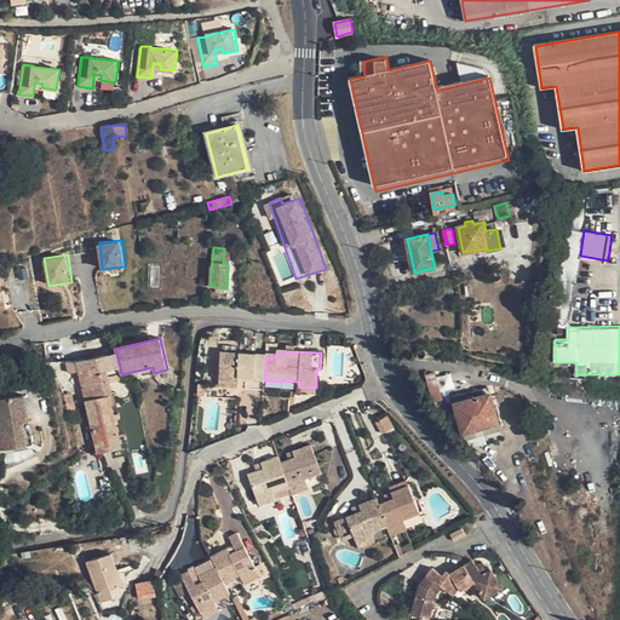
[(78,363),(86,401),(109,396),(112,395),(105,371),(120,367),(116,354),(78,363)]
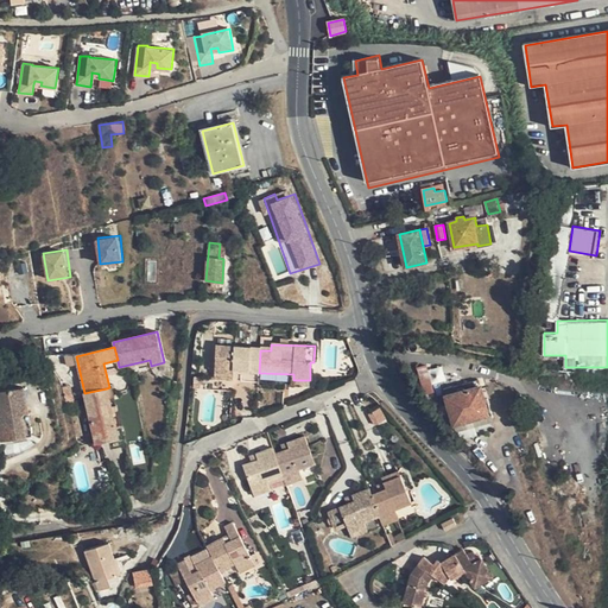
[(259,377),(259,373),(260,352),(216,350),(215,378),(233,378),(234,373),(248,374),(248,375),(259,377)]
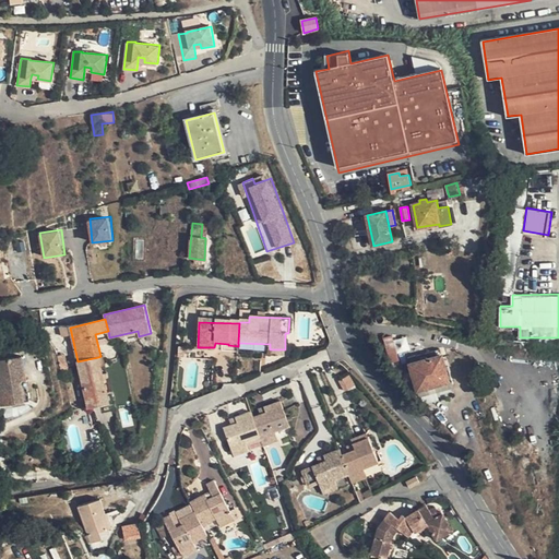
[(442,352),(417,358),(418,361),(411,365),(419,397),(455,388),(453,381),(450,381),(442,352)]
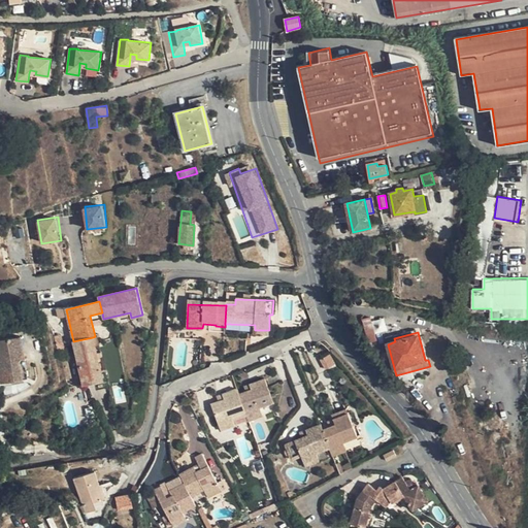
[(20,360),(25,359),(21,337),(0,340),(0,371),(2,383),(28,378),(26,369),(22,370),(20,360)]
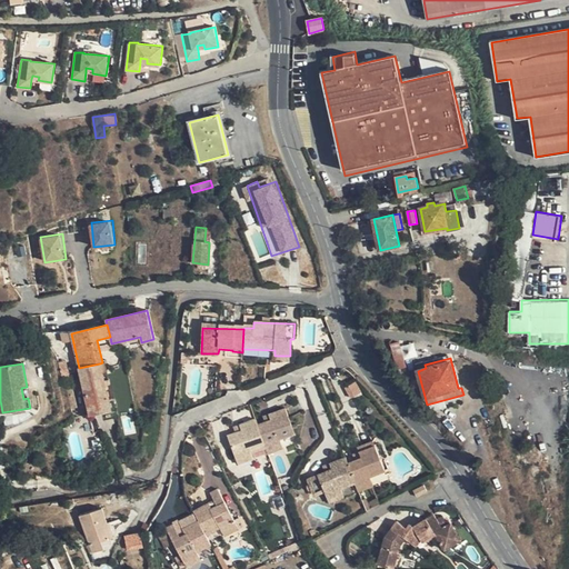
[(111,411),(100,363),(79,368),(90,416),(111,411)]
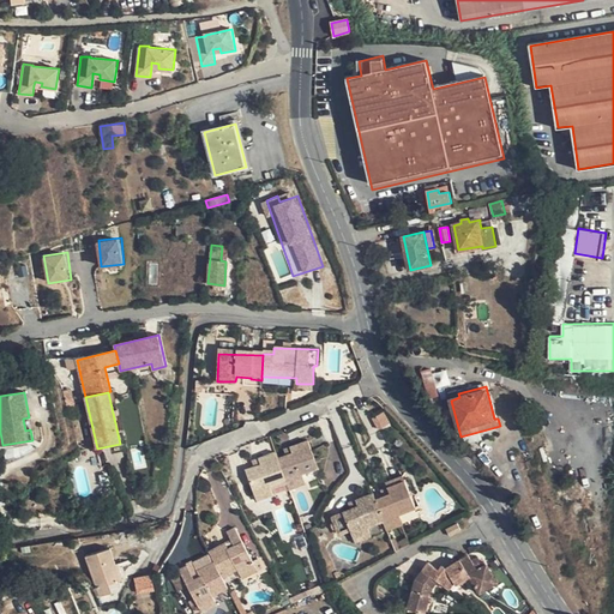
[(287,477),(288,483),(304,477),(302,473),(319,467),(309,440),(293,446),(295,453),(288,456),(280,458),(287,477)]
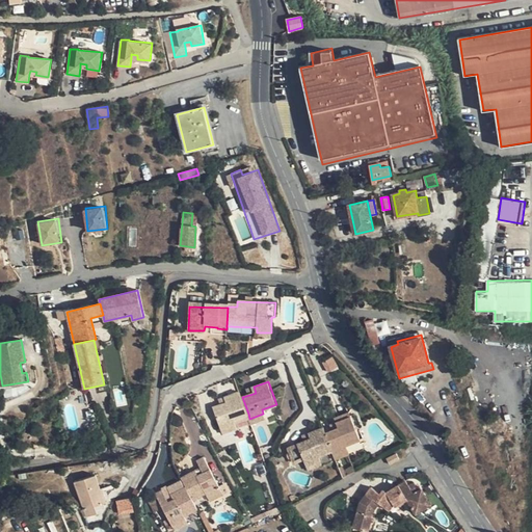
[(240,392),(225,397),(228,402),(221,404),(213,407),(220,429),(235,424),(234,419),(248,414),(242,397),(240,392)]
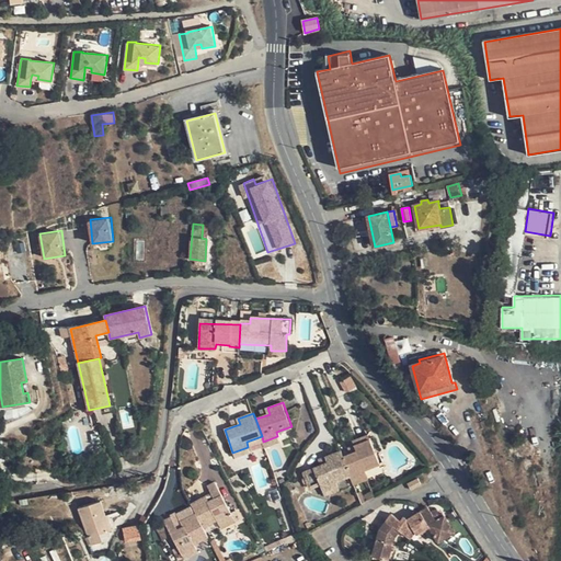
[(279,442),(277,436),(263,442),(265,446),(279,442)]
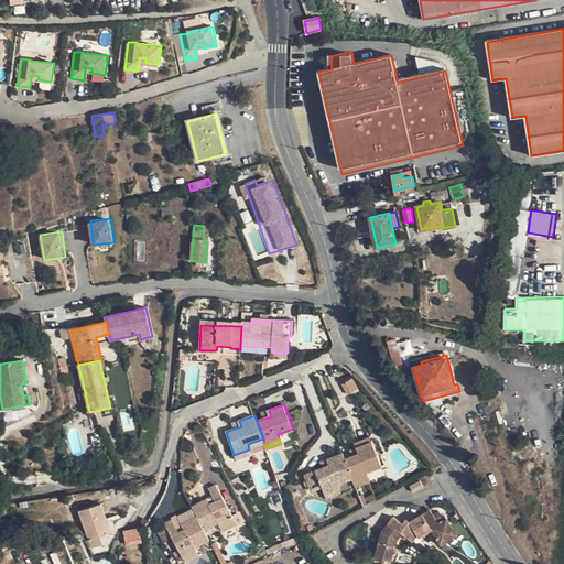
[(373,441),(358,447),(360,454),(354,456),(346,459),(354,477),(356,481),(370,476),(368,473),(383,466),(373,441)]
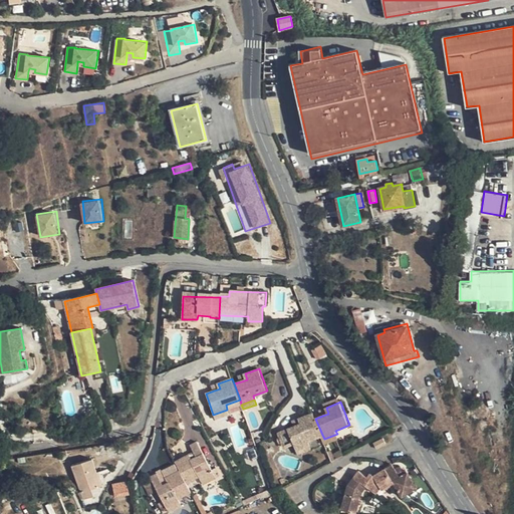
[(229,414),(227,410),(213,415),(215,419),(229,414)]
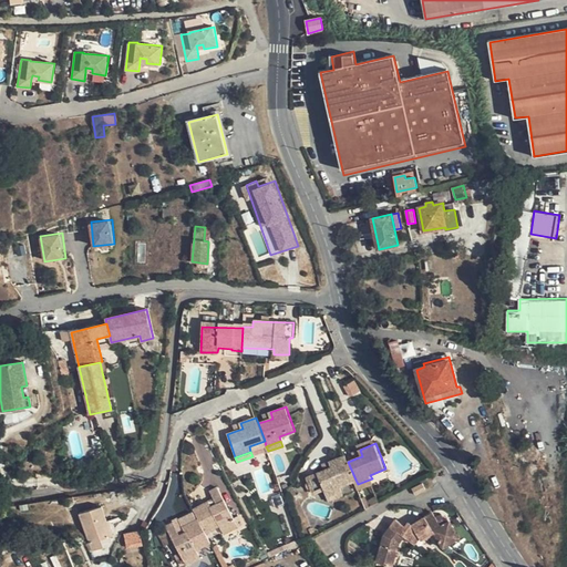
[(340,485),(356,480),(348,462),(346,454),(330,460),(332,466),(327,468),(318,472),(327,495),(342,490),(340,485)]
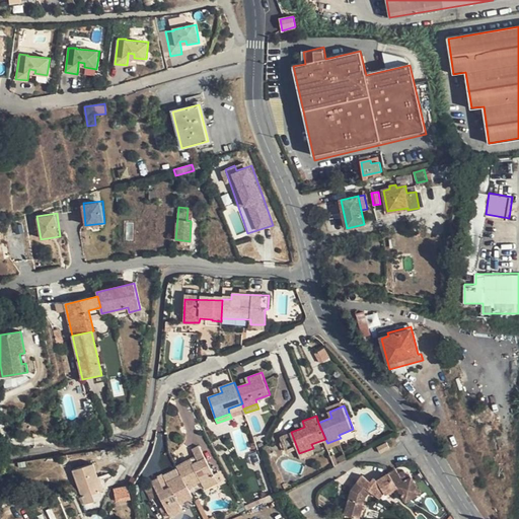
[(342,444),(341,438),(327,443),(328,448),(342,444)]
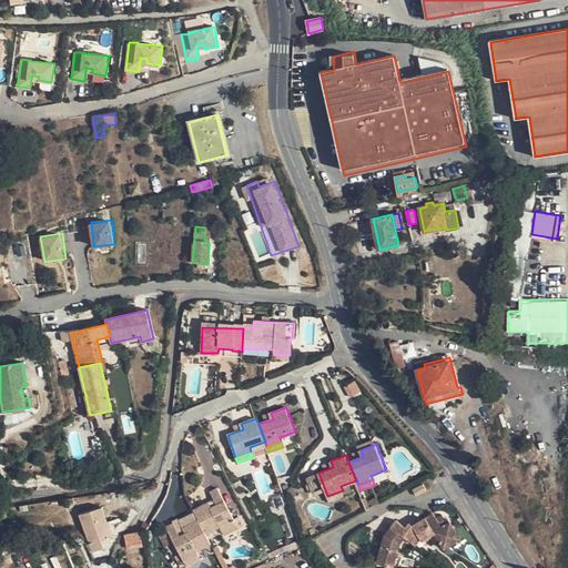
[(422,484),(414,488),(417,494),(425,489),(422,484)]
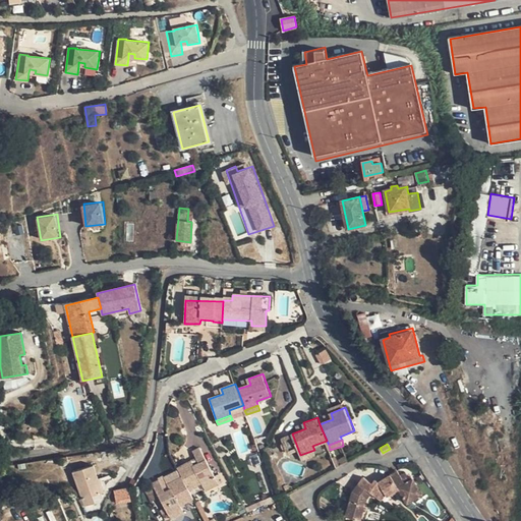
[(201,487),(216,480),(198,449),(191,452),(197,462),(198,464),(193,467),(191,465),(189,462),(176,469),(180,478),(187,490),(199,484),(201,487)]
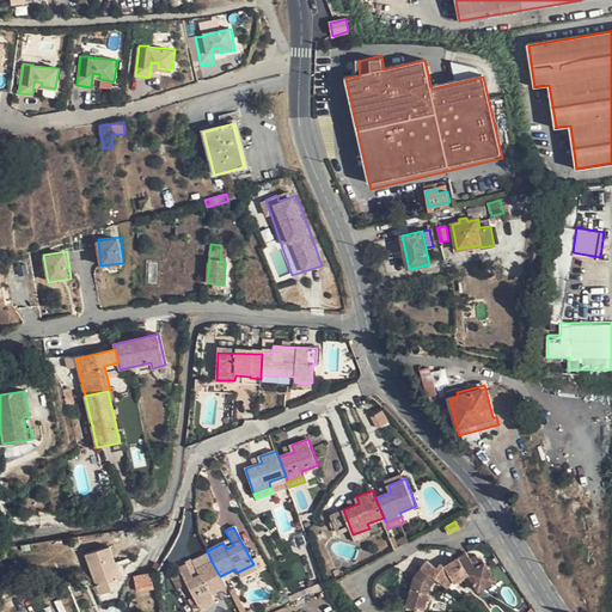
[(371,534),(369,528),(353,534),(355,539),(371,534)]
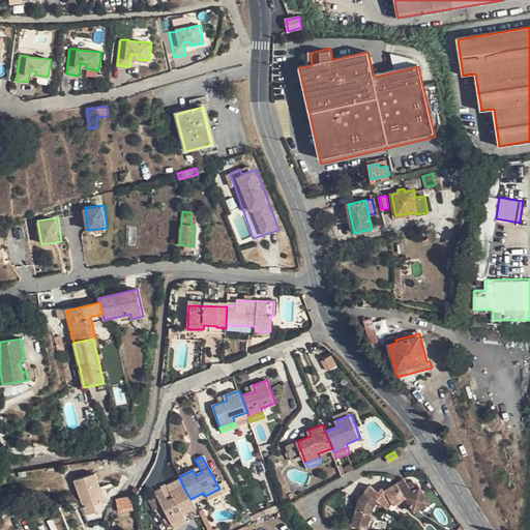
[(75,481),(82,505),(104,501),(95,474),(75,481)]
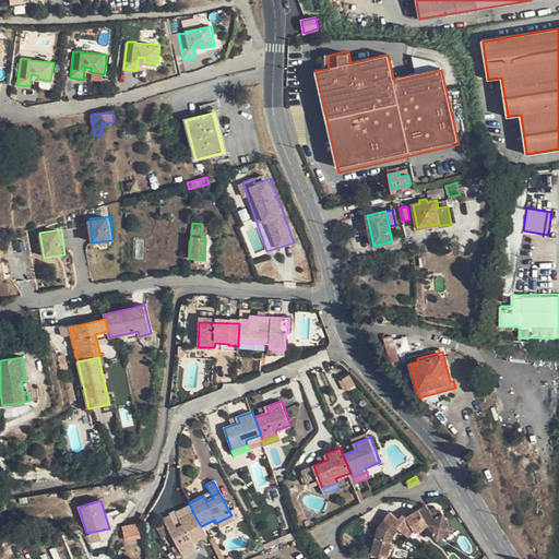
[(420,508),(429,522),(439,538),(448,533),(445,528),(452,524),(443,510),(440,511),(437,506),(431,509),(428,503),(420,508)]
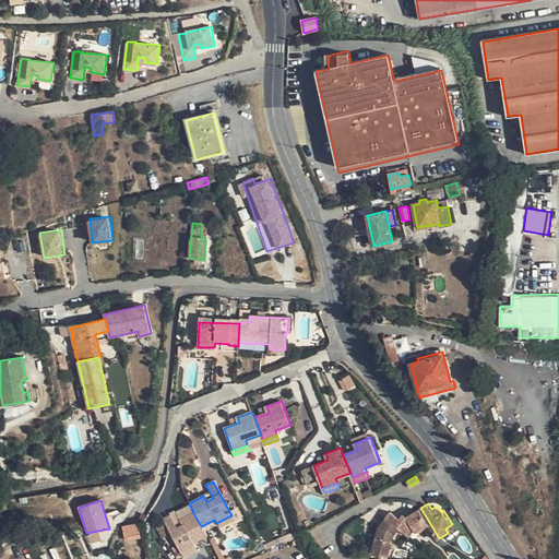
[(388,516),(400,527),(409,535),(416,528),(417,531),(429,522),(420,508),(409,515),(406,512),(402,518),(393,510),(388,516)]
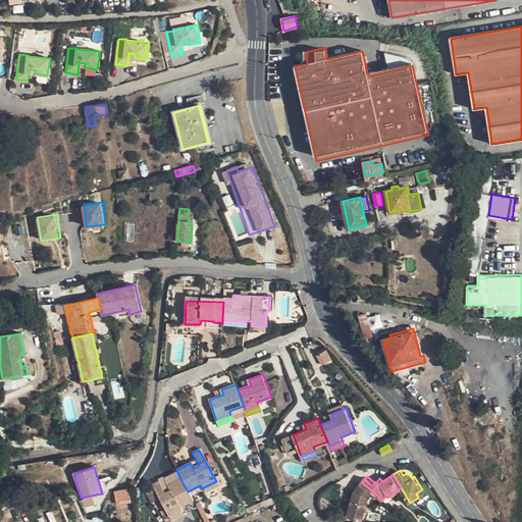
[(152,486),(169,518),(183,511),(180,507),(193,501),(188,491),(180,479),(167,485),(170,491),(166,493),(162,488),(159,482),(152,486)]
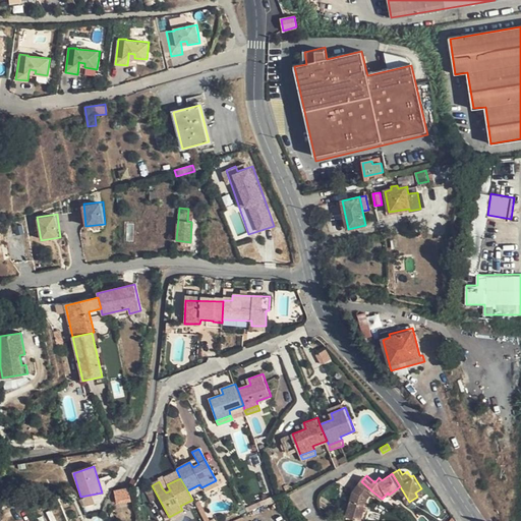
[(218,484),(216,480),(201,487),(205,491),(218,484)]
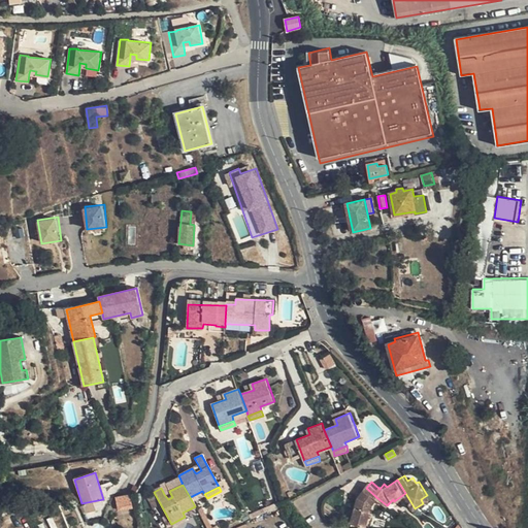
[(372,504),(377,498),(366,488),(360,496),(352,521),(366,526),(372,504)]
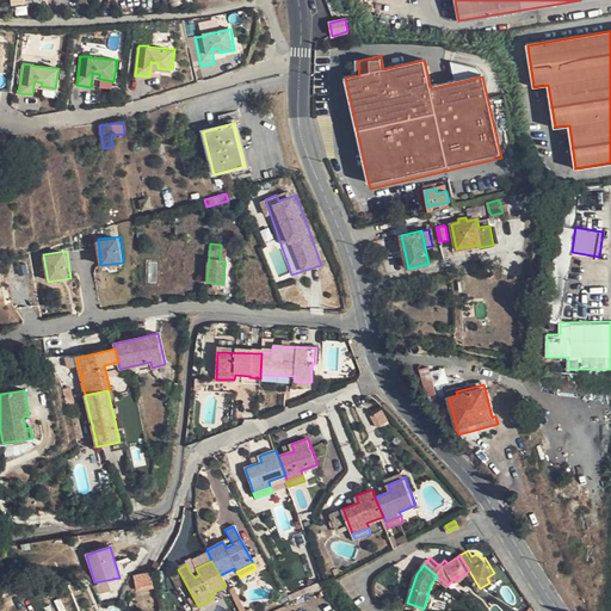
[(139,591),(155,587),(153,571),(135,574),(139,591)]
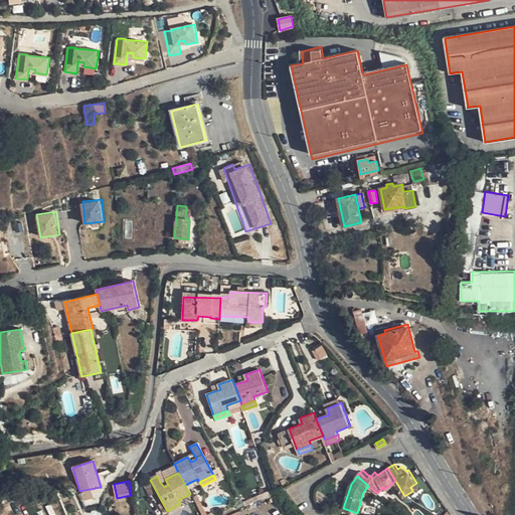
[(102,488),(101,487),(79,491),(83,502),(94,499),(92,492),(102,488)]
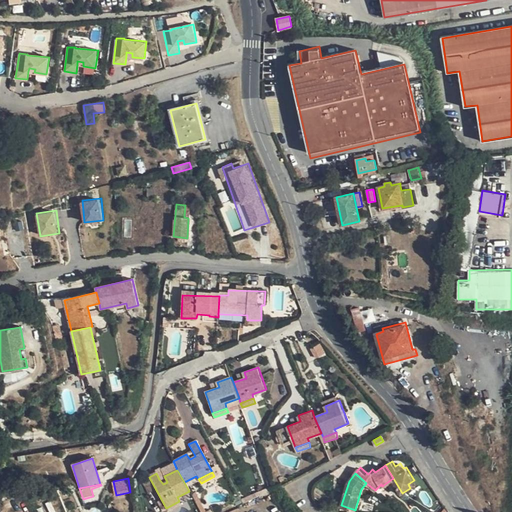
[(181,504),(179,501),(166,508),(168,511),(181,504)]
